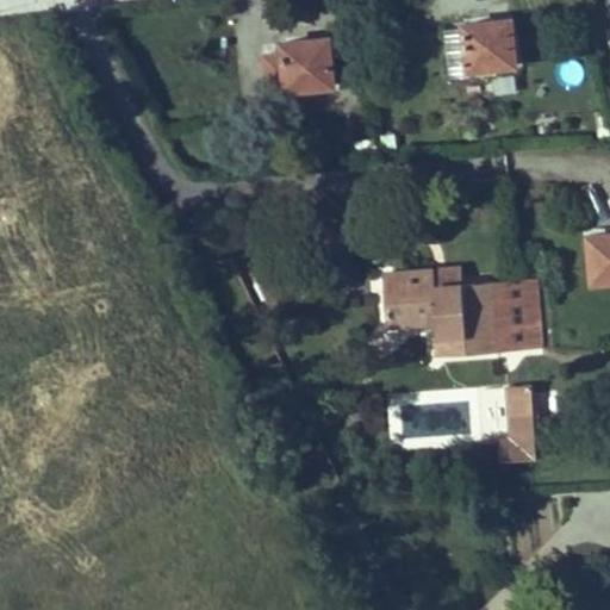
[(470,75),(470,69),(516,64),(512,25),(491,27),(491,22),(465,23),(465,27),(444,29),(450,78),(470,75)]
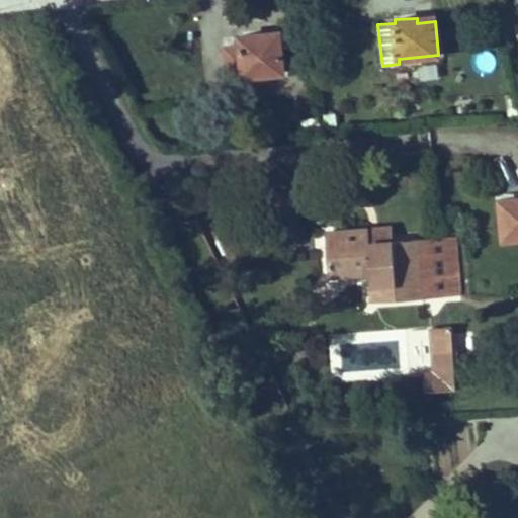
[(225,47),(228,79),(284,73),(281,37),(263,39),(262,34),(241,35),(241,46),(225,47)]
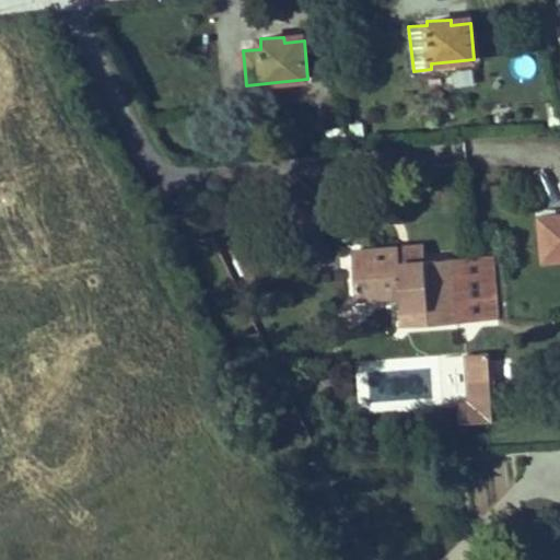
[(559,213),(541,216),(544,258),(559,257),(559,213)]
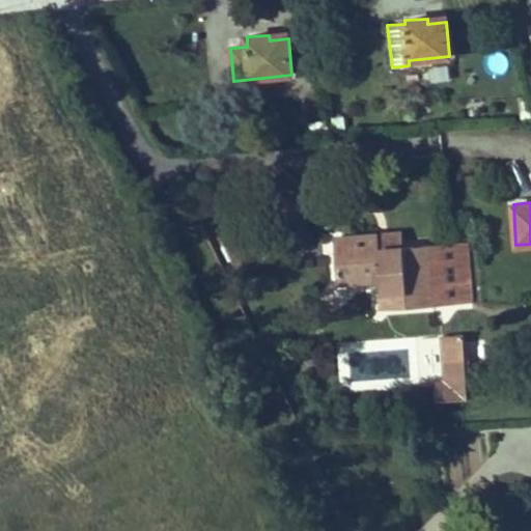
[(262,256),(248,225),(222,238),(238,269),(262,256)]
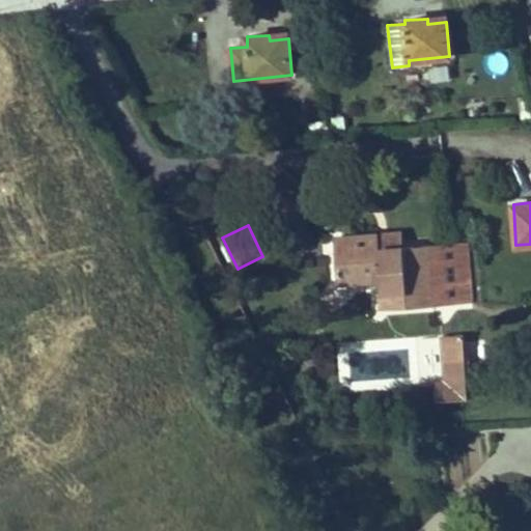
[(379,235),(380,249),(403,247),(402,233),(379,235)]
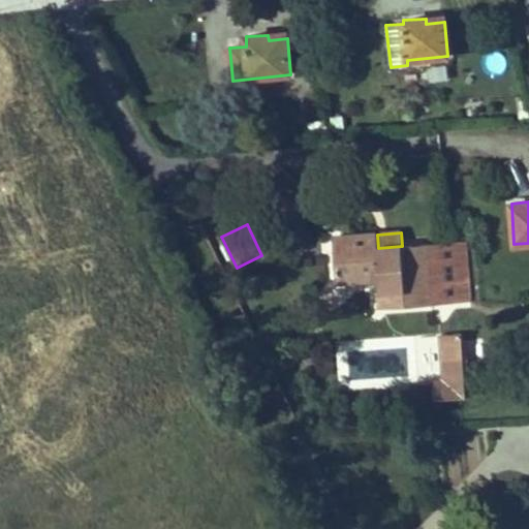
[(336,282),(378,280),(380,309),(470,302),(465,242),(402,246),(378,248),(377,235),(332,238),(336,282)]
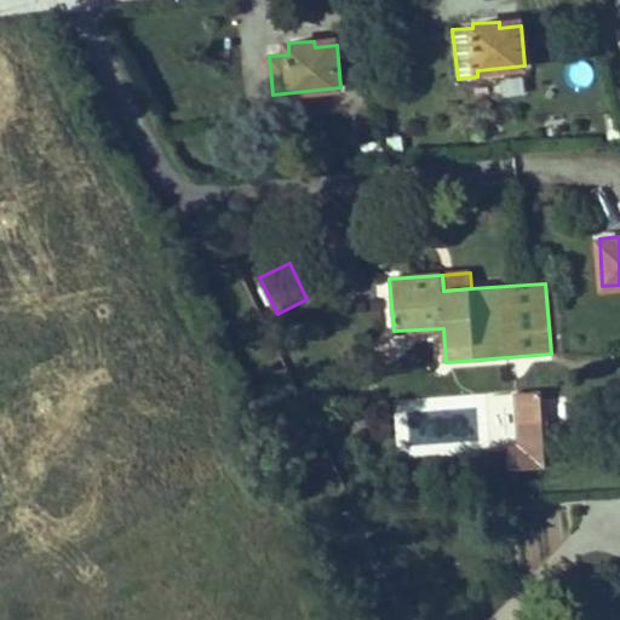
[(545,466),(541,419),(518,420),(520,447),(505,448),(505,470),(545,466)]
